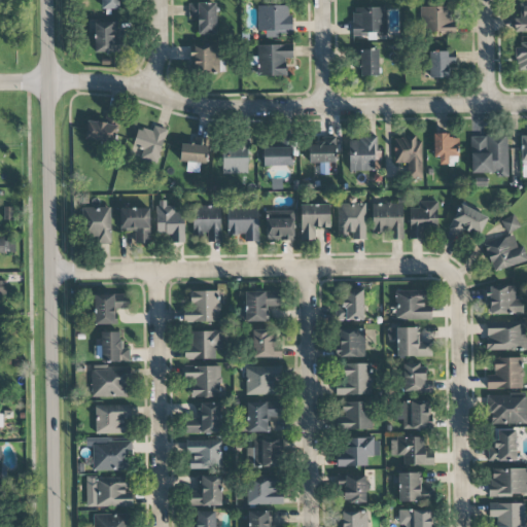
[(101,0),(101,8),(121,9),(121,0),(101,0)]
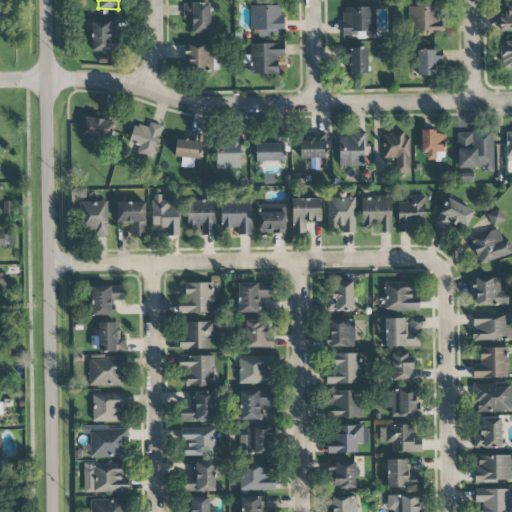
[(209,2),(184,3),(184,19),(191,19),(192,34),(210,33),(209,2)]
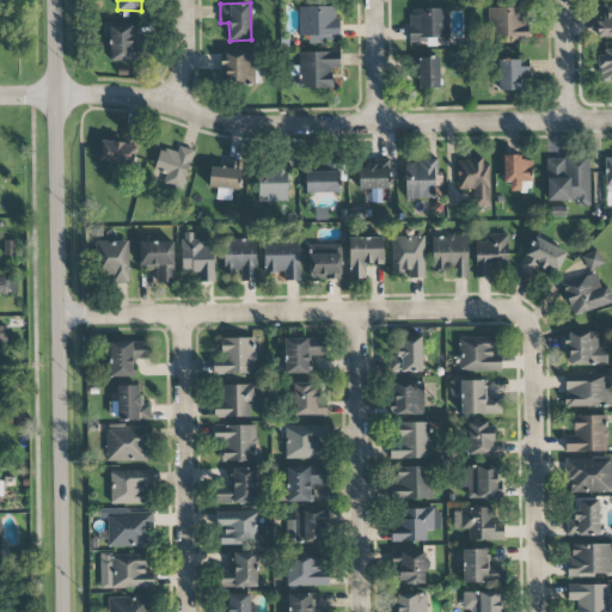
[(611,5),(599,6),(600,37),(611,36),(611,5)]
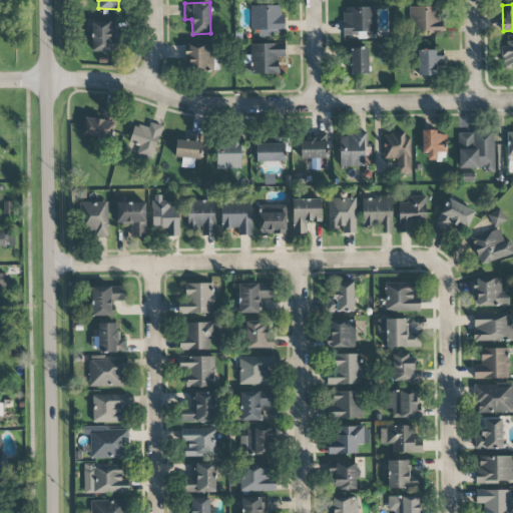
[(284,5),(250,6),(250,29),(258,29),(258,37),(271,37),(271,33),(284,33),(284,5)]
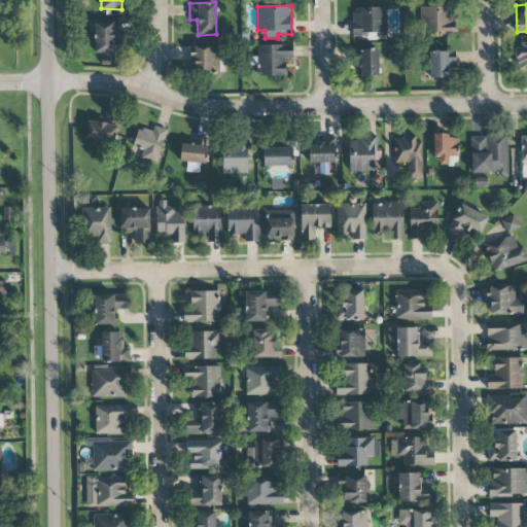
[(455,34),(454,6),(420,7),(421,35),(455,34)]
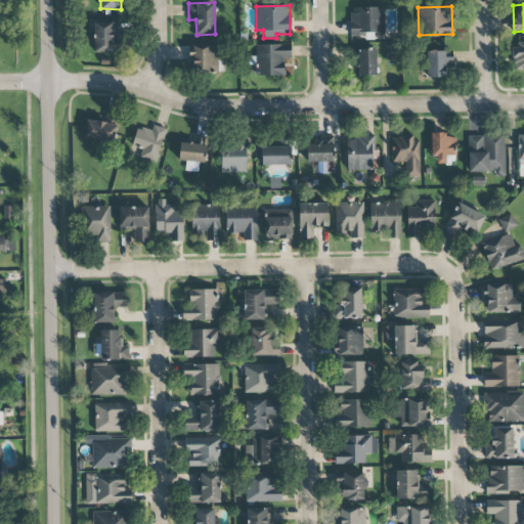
[(351,39),(374,39),(374,33),(384,33),(384,7),(350,8),(351,39)]
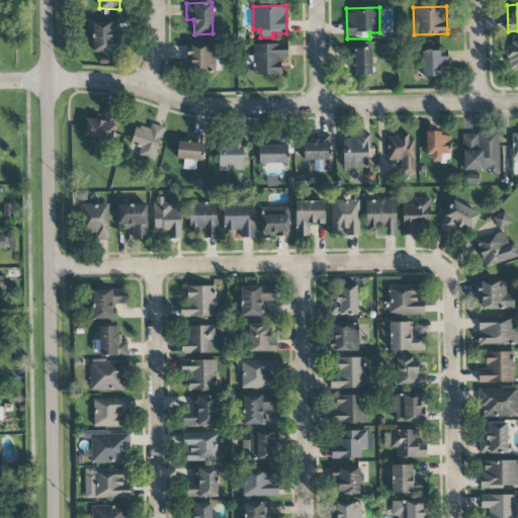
[(93,52),(112,51),(111,21),(92,22),(93,52)]
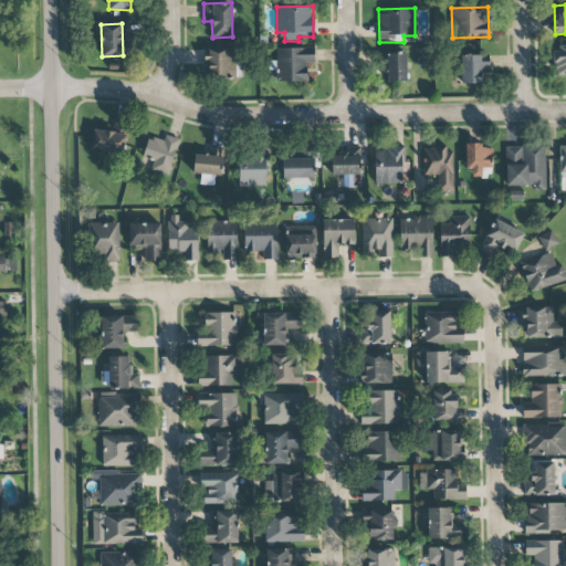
[(565,45),(553,45),(553,75),(565,74),(565,45)]
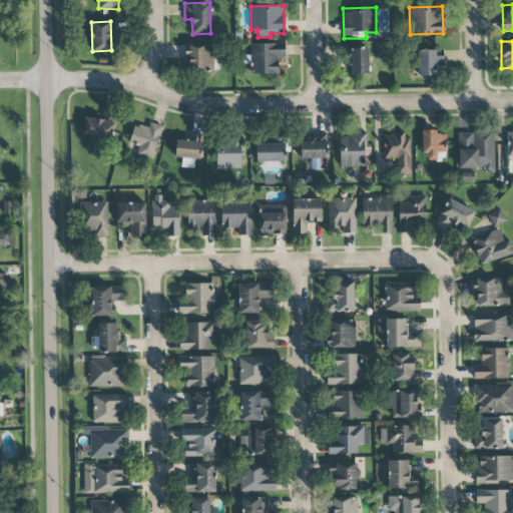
[(279,74),(278,57),(285,57),(285,43),(250,44),(251,74),(279,74)]
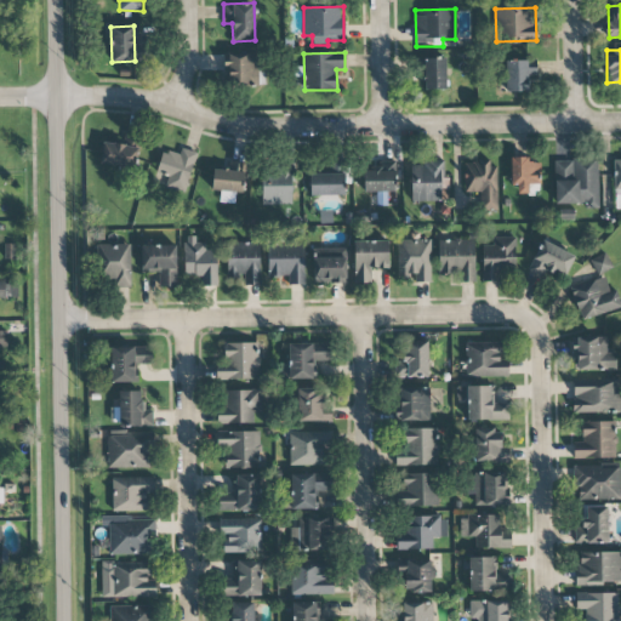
[(226,86),(257,85),(256,53),(226,55),(226,86)]
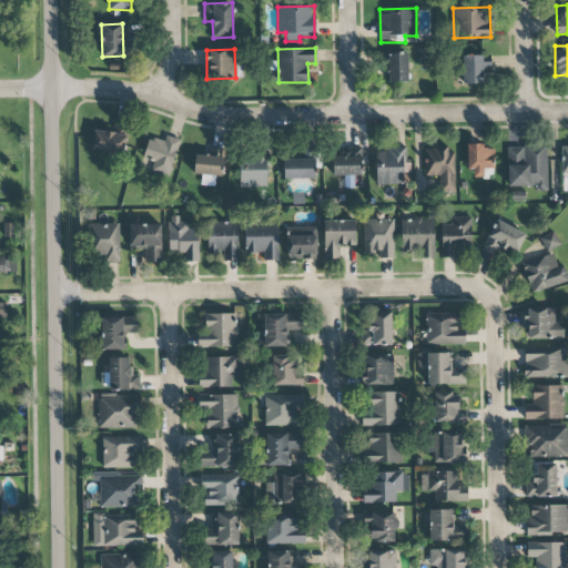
[(408,82),(407,53),(387,53),(387,82),(408,82)]
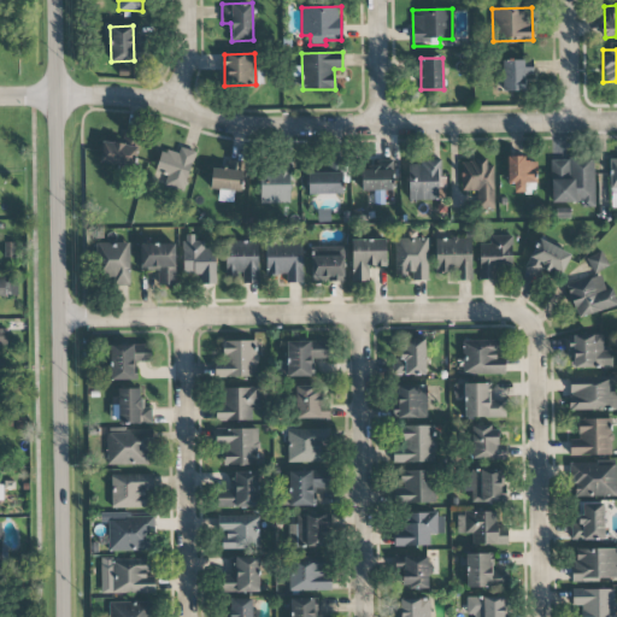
[(503,92),(532,90),(530,59),(503,60),(503,92)]
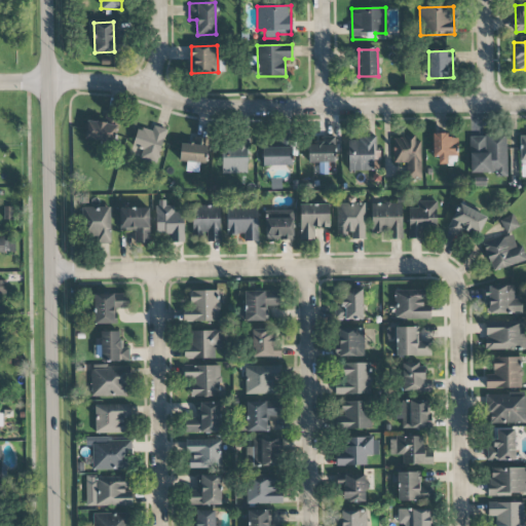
[(84,140),(114,143),(116,124),(86,121),(84,140)]
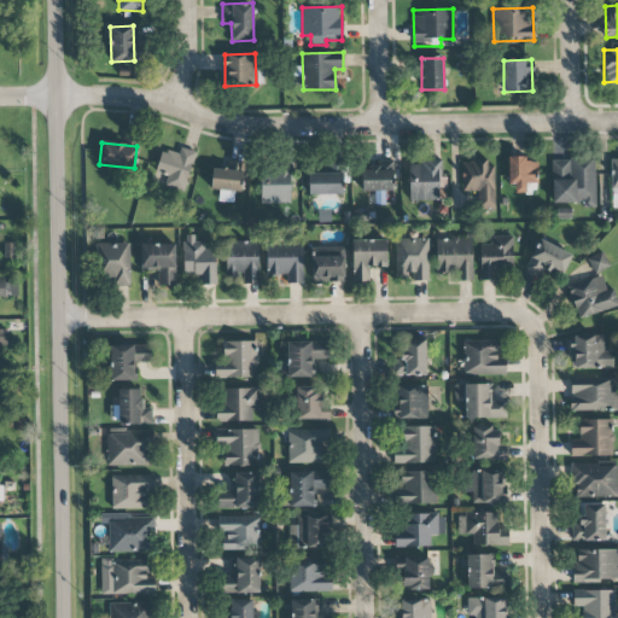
[(179,155),(162,149),(152,181),(184,191),(196,152),(180,147),(179,155)]
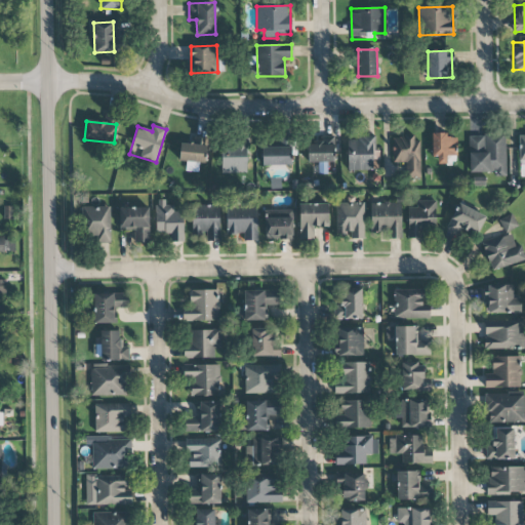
[(457,155),(456,136),(447,137),(447,133),(433,133),(434,164),(447,164),(446,156),(457,155)]
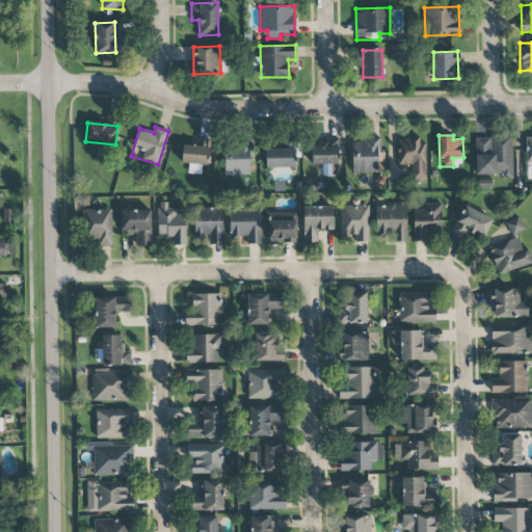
[(475,176),(502,175),(503,179),(513,179),(512,137),(474,138),(475,176)]
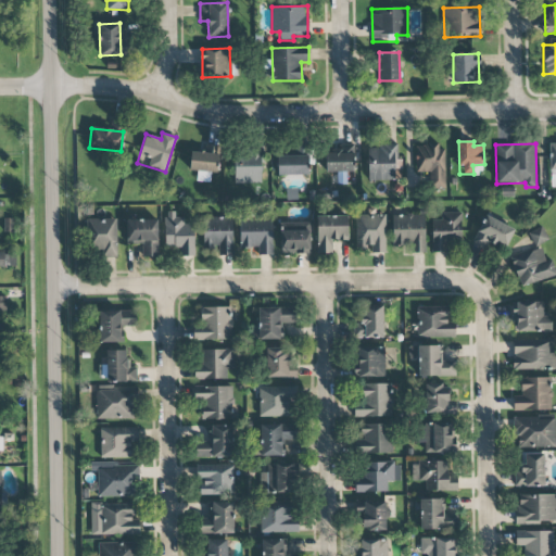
[(189,171),(218,173),(219,146),(202,144),(201,152),(190,151),(189,171)]
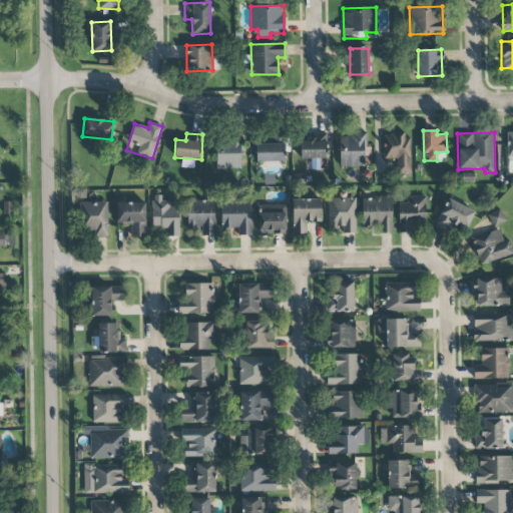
[(411,138),(405,138),(405,133),(384,133),(384,159),(389,159),(389,174),(410,174),(411,138)]
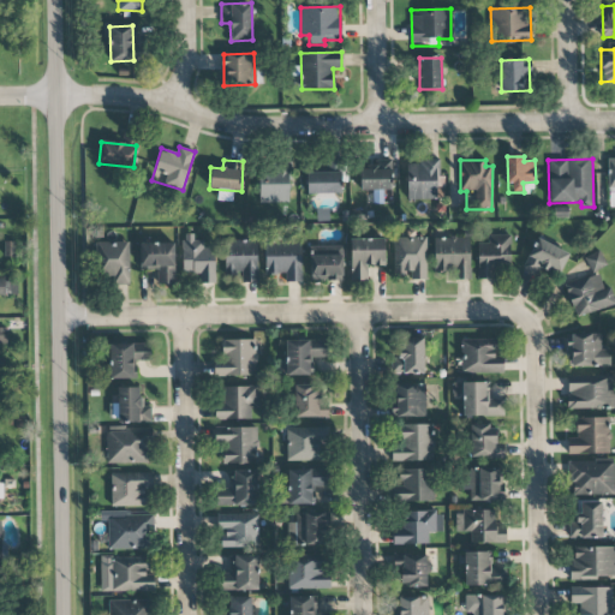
[(308,172),(306,193),(340,195),(341,161),(317,161),(316,172),(308,172)]
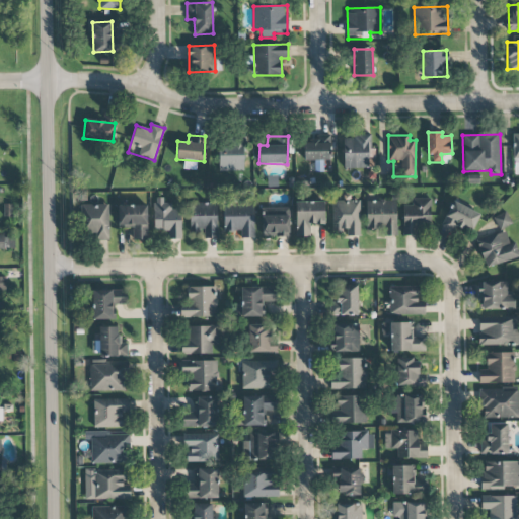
[(370,136),(343,137),(344,168),(374,167),(373,149),(371,150),(370,136)]
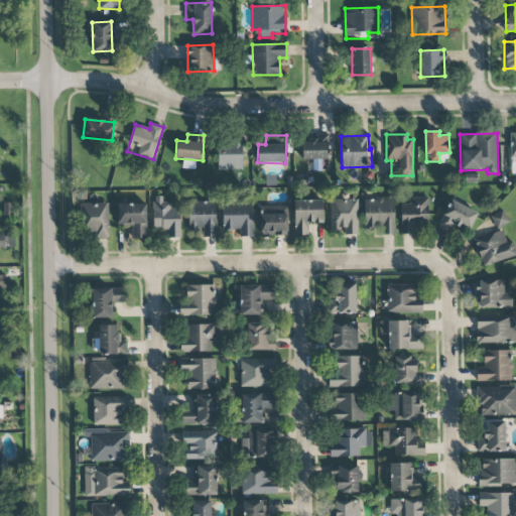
[(329,137),(302,137),(302,160),(329,159),(329,137)]
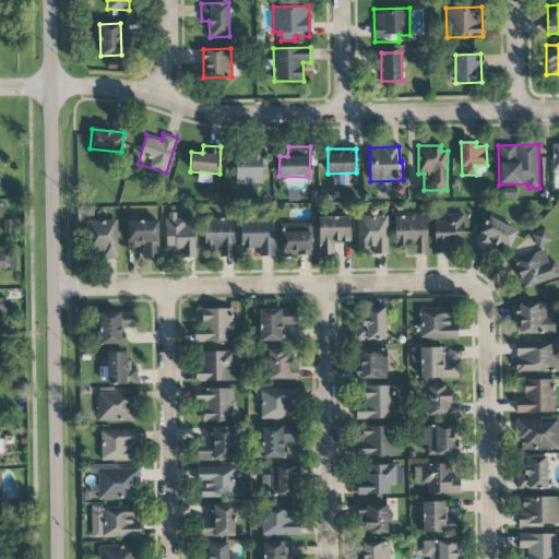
[(263,183),(263,150),(236,150),(236,185),(263,183)]
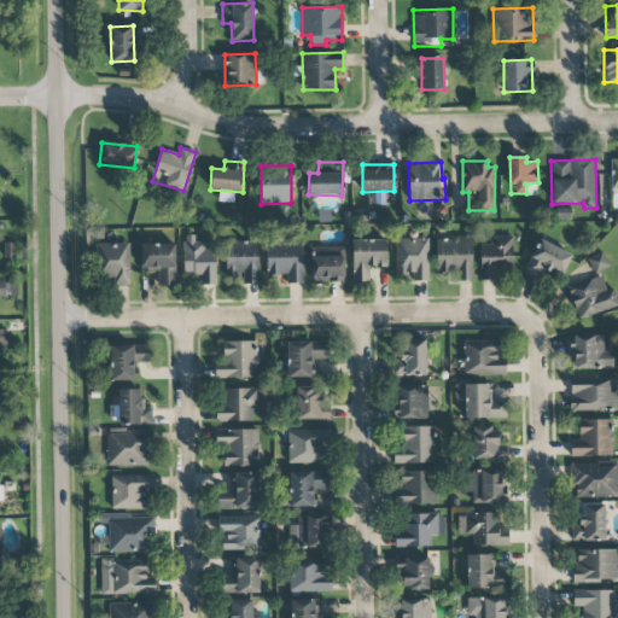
[(184,273),(196,273),(196,284),(216,284),(216,250),(204,250),(204,242),(194,242),(194,235),(184,235),(184,273)]
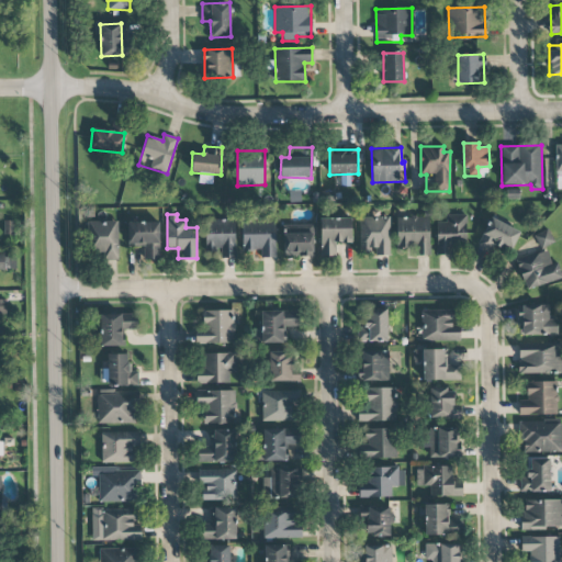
[(436,255),(450,255),(450,246),(467,246),(467,215),(446,215),(446,223),(436,223),(436,255)]
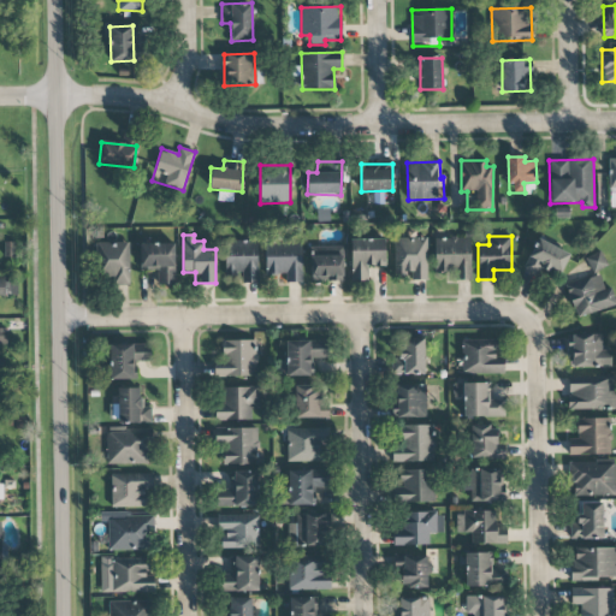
[(394,238),(395,274),(409,274),(409,280),(427,280),(427,237),(394,238)]
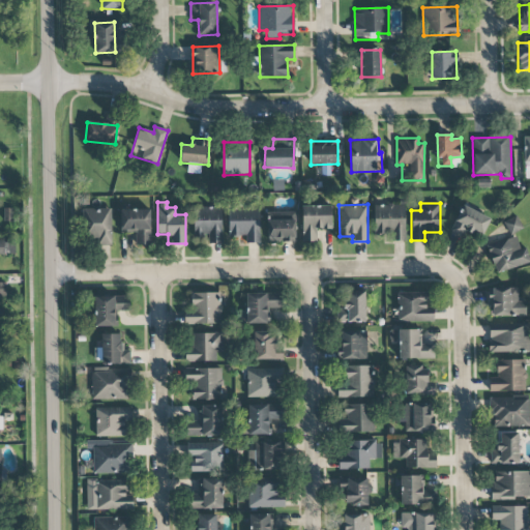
[(405,205),(374,204),(374,234),(392,234),(392,241),(405,241),(405,205)]
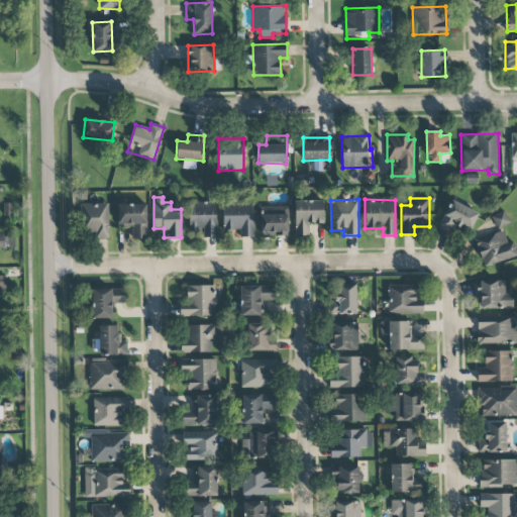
[(461,225),(471,229),(479,213),(452,200),(440,224),(458,232),(461,225)]
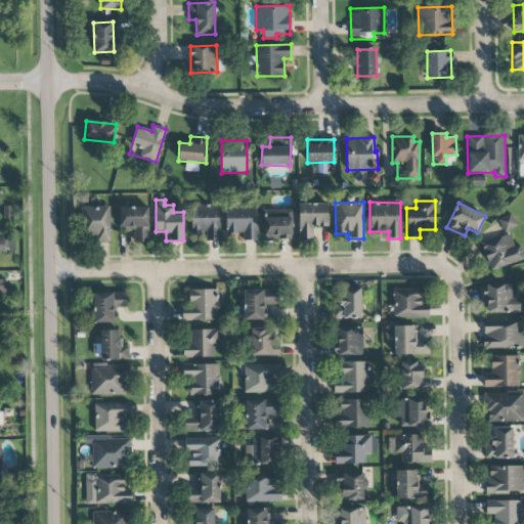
[(328,204),(298,204),(299,239),(313,239),(312,226),(328,226),(328,204)]
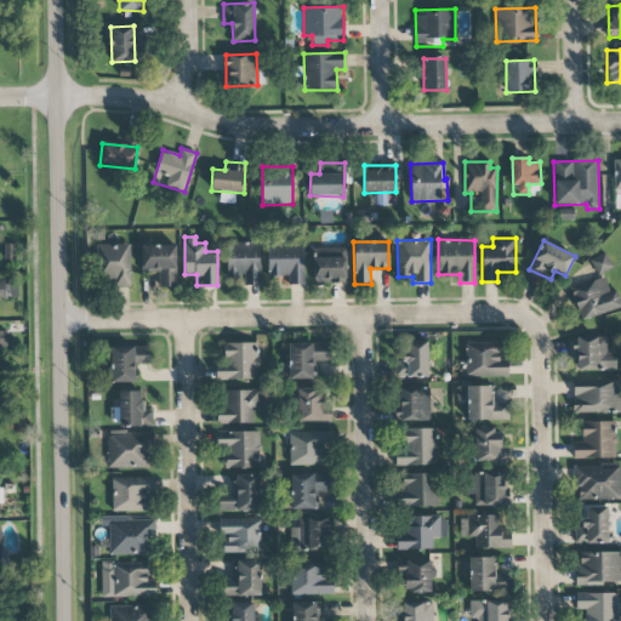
[(260,243),(227,244),(227,277),(240,277),(240,286),(261,286),(260,243)]
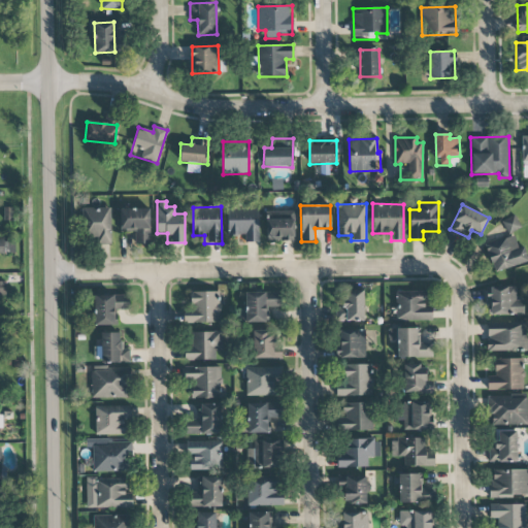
[(110,208),(81,208),(81,236),(98,236),(98,244),(111,244),(110,208)]
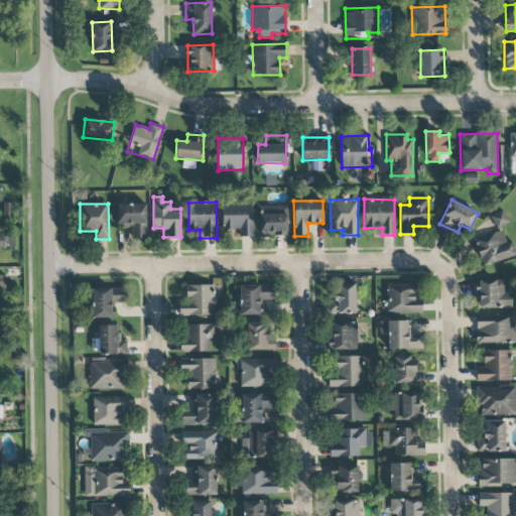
[(117,204),(118,225),(132,224),(133,239),(147,239),(146,204),(117,204)]
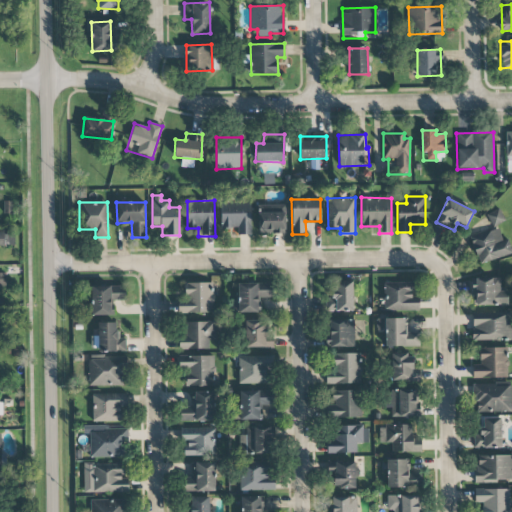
[(251,202),(221,202),(220,235),(250,235),(251,202)]
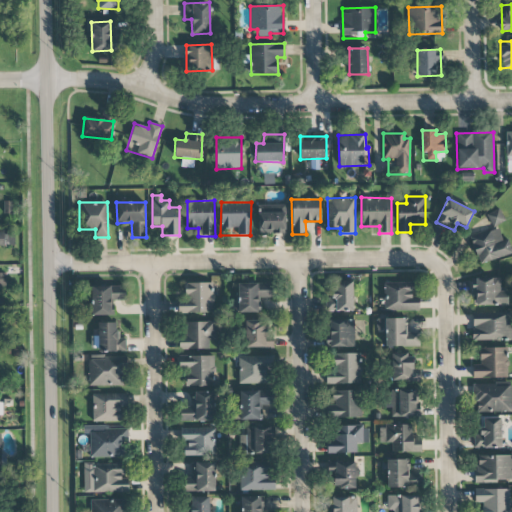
[(286,205),(259,205),(259,233),(285,234),(286,205)]
